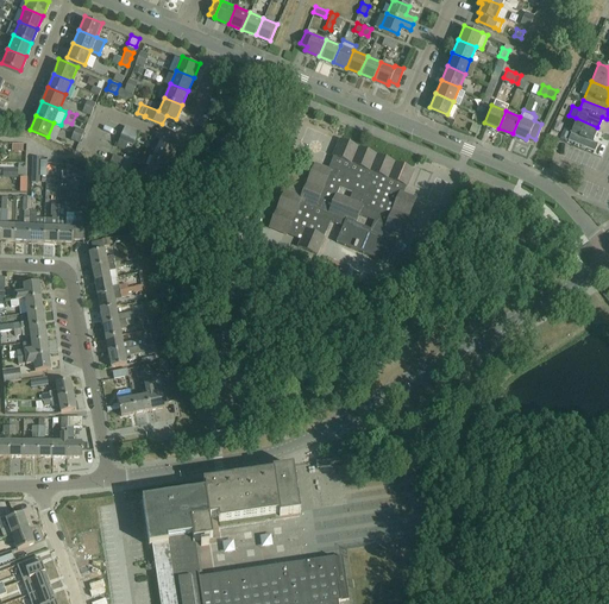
[(597,127),(576,118),(567,137),(595,149),(598,142),(592,139),(597,127)]
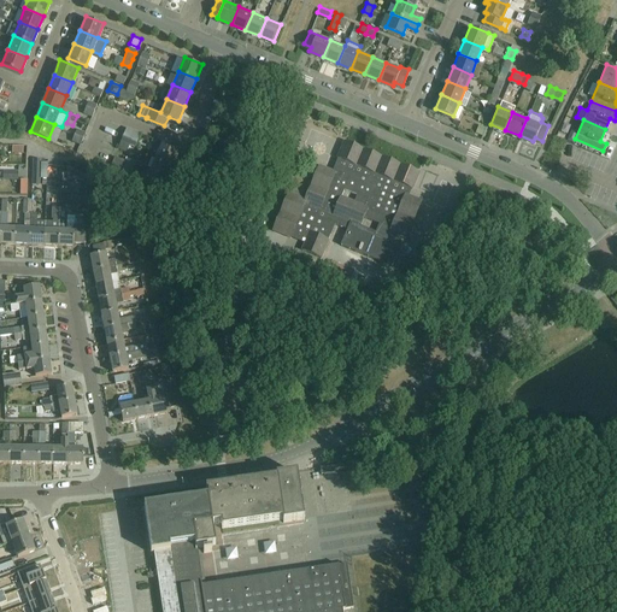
[(122,139),(129,142),(135,145),(141,130),(128,125),(122,139)]
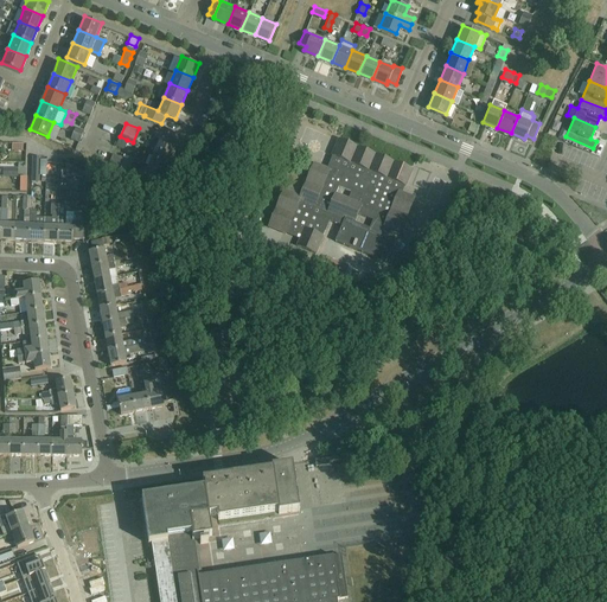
[(74,130),(82,134),(84,128),(77,125),(74,130)]
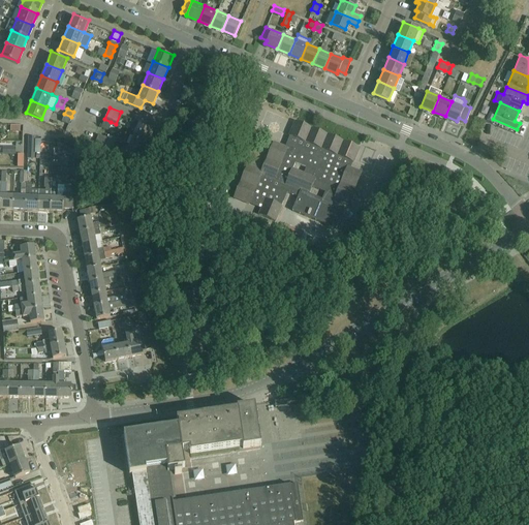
[(134,132),(150,139),(155,126),(139,119),(134,132)]
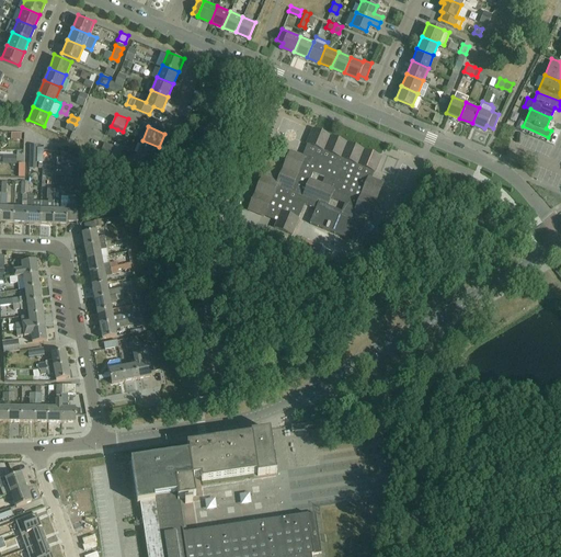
[(301,152),(289,148),(277,179),(262,172),(248,206),(263,213),(264,211),(277,216),(274,225),(290,231),(298,216),(295,214),(298,207),(301,208),(305,201),(316,205),(309,220),(355,240),(365,218),(362,216),(363,212),(368,215),(384,180),(369,174),(371,168),(375,169),(380,155),(312,126),(301,152)]
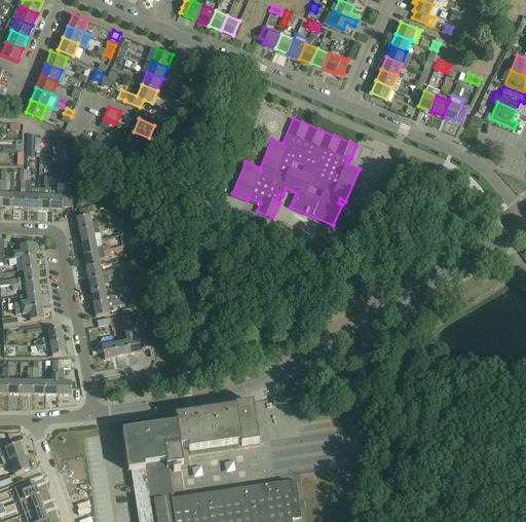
[(97,136),(94,142),(103,146),(108,135),(99,131),(97,136)]
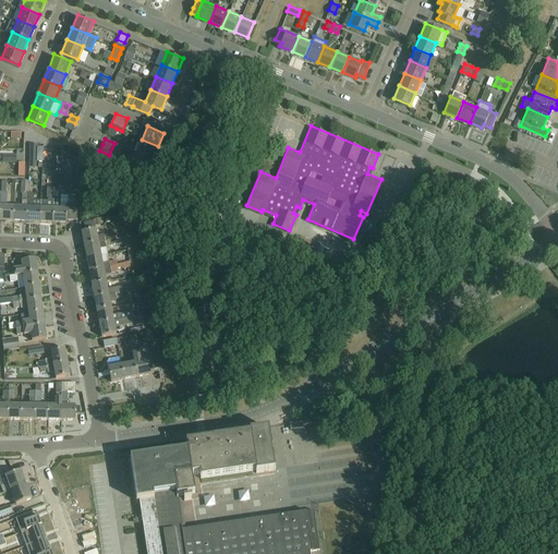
[(142,140),(136,152),(153,158),(158,146),(142,140)]
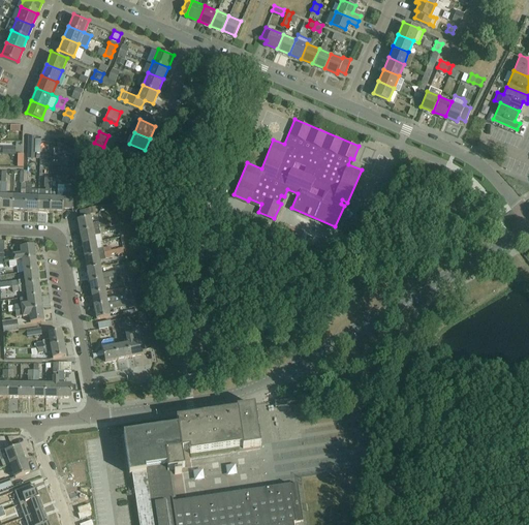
[(40,136),(35,136),(35,135),(28,135),(27,156),(34,156),(34,149),(36,150),(40,150),(40,136)]
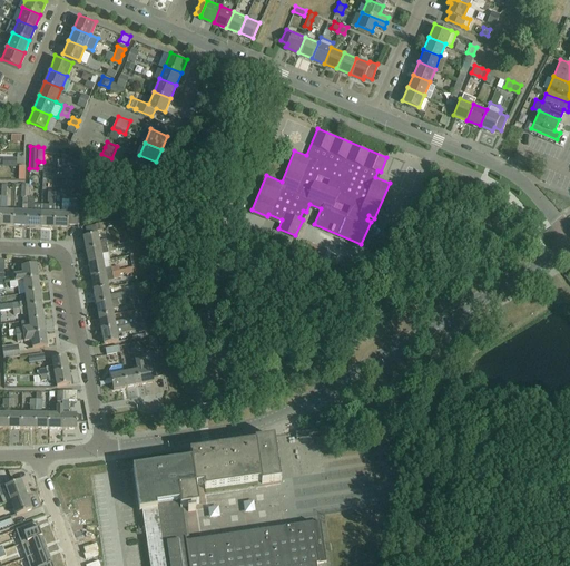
[(47,158),(57,158),(57,149),(47,149),(47,158)]
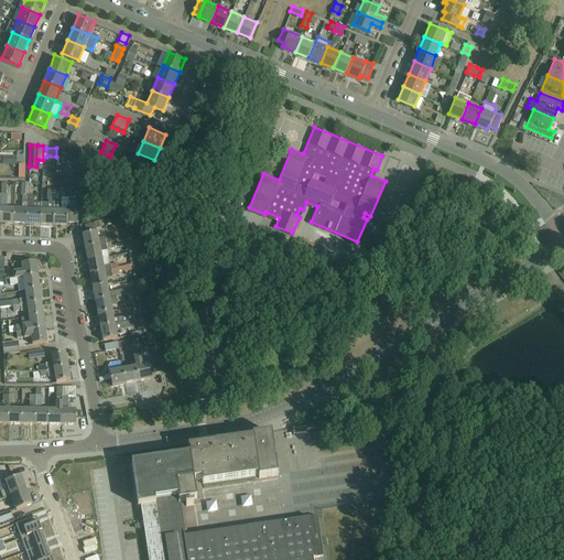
[(76,163),(79,155),(65,149),(61,157),(76,163)]
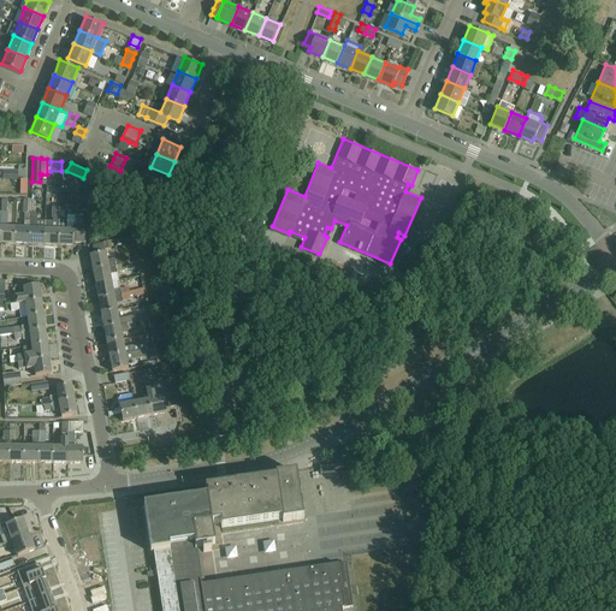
[(146,165),(143,172),(148,175),(144,182),(163,189),(169,175),(150,167),(146,165)]
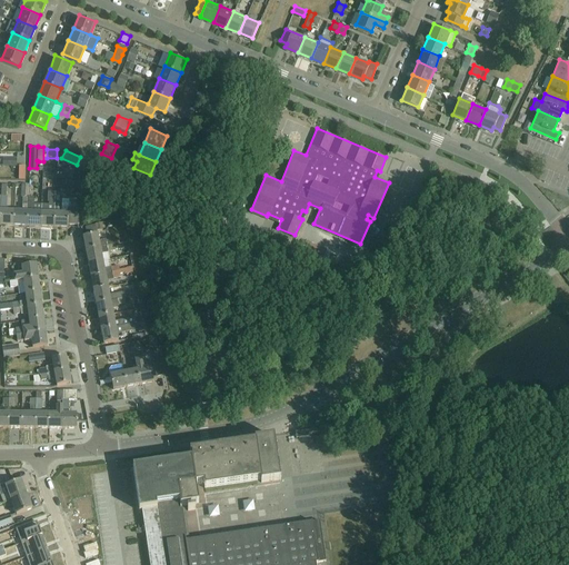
[(48,202),(41,201),(40,225),(53,226),(55,210),(56,190),(48,189),(47,200),(48,200),(48,202)]
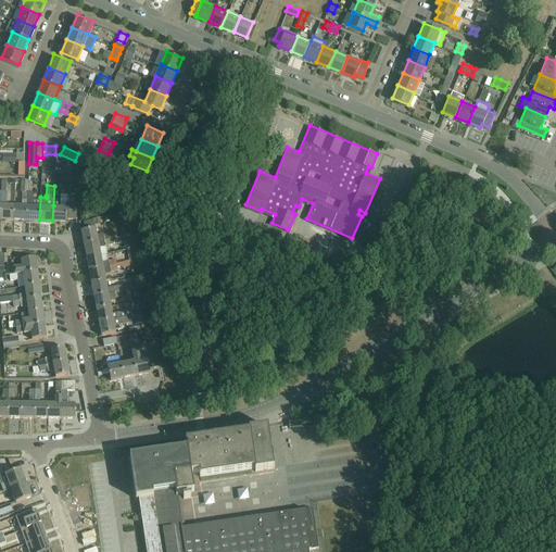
[(53,205),(52,221),(66,222),(66,216),(75,217),(76,202),(66,201),(66,192),(60,192),(61,186),(54,186),(53,205)]
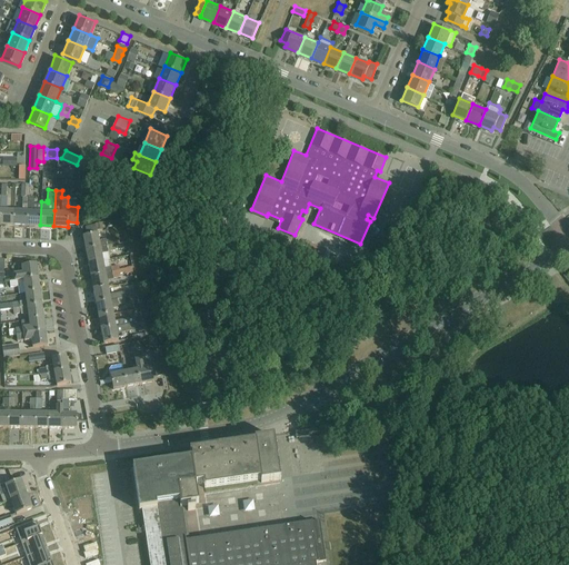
[(1,192),(0,207),(0,222),(13,224),(13,208),(7,208),(7,194),(1,192)]
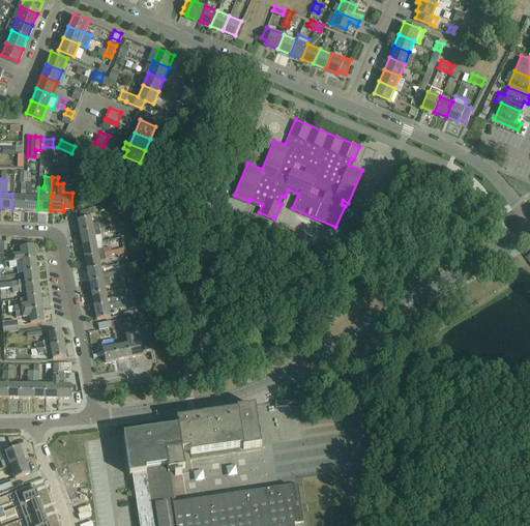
[(32,181),(26,180),(26,188),(25,209),(37,209),(38,187),(31,187),(32,181)]
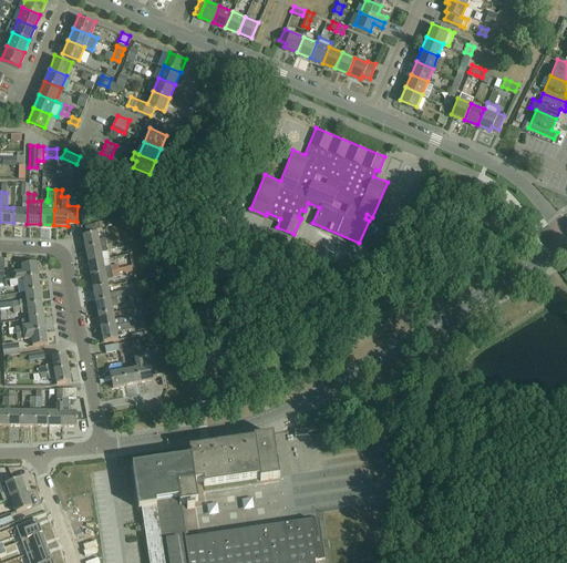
[(13,207),(13,223),(27,224),(28,202),(22,201),(21,208),(13,207)]
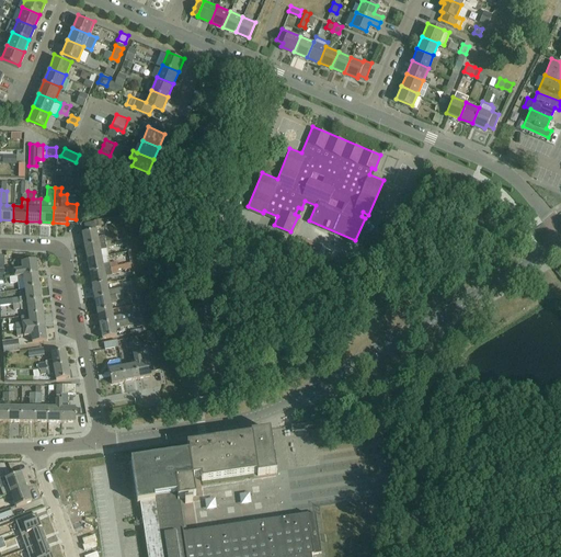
[(96,228),(81,231),(84,245),(99,241),(106,240),(104,235),(104,234),(98,235),(96,228)]
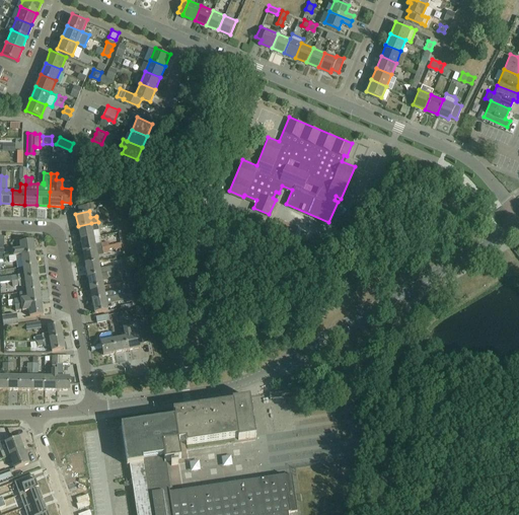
[(91,223),(78,226),(80,238),(93,235),(92,228),(99,227),(99,226),(98,222),(91,223)]
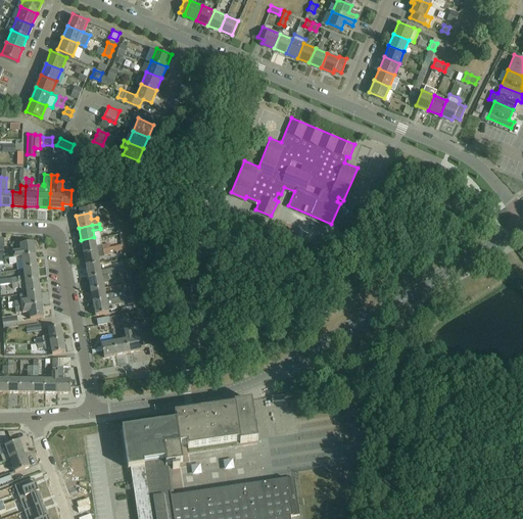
[(278,231),(276,235),(290,241),(292,236),(278,231)]
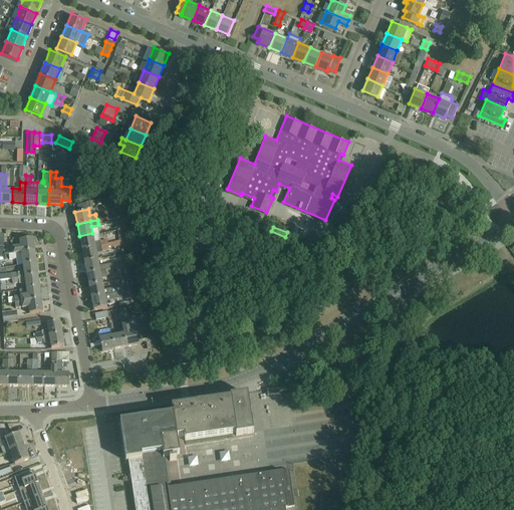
[(92,233),(79,236),(81,248),(95,245),(102,244),(101,238),(93,239),(92,233)]
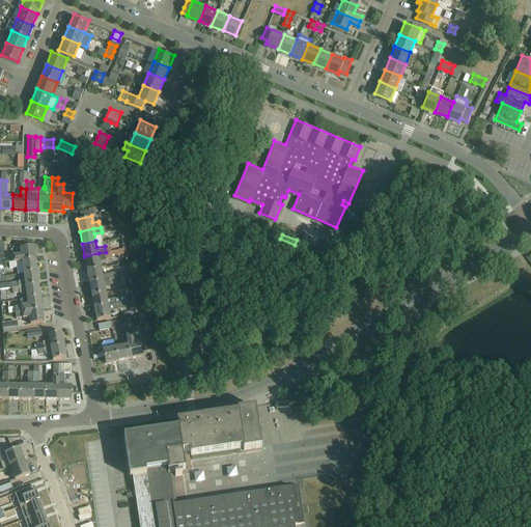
[(17,259),(35,256),(34,244),(20,246),(21,252),(12,254),(14,259),(17,259)]
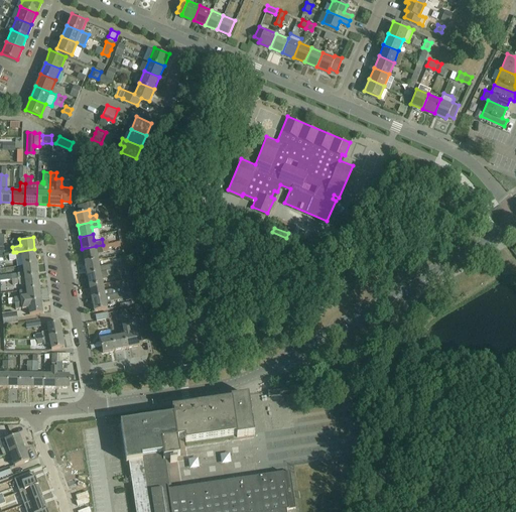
[(96,246),(82,249),(85,261),(98,258),(97,251),(104,250),(104,249),(103,245),(96,246)]
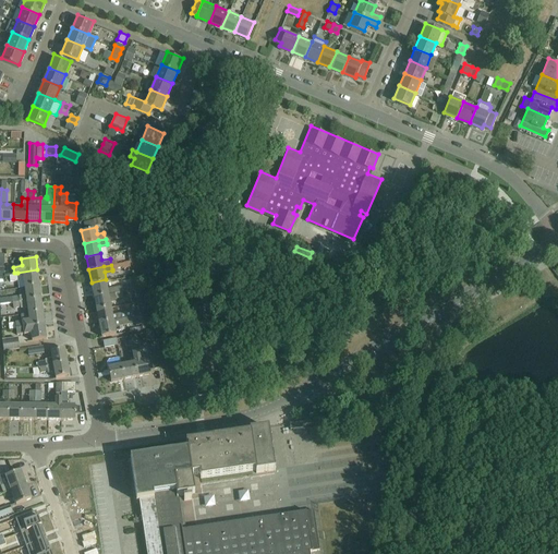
[(37,269),(23,272),(25,285),(39,284),(37,269)]
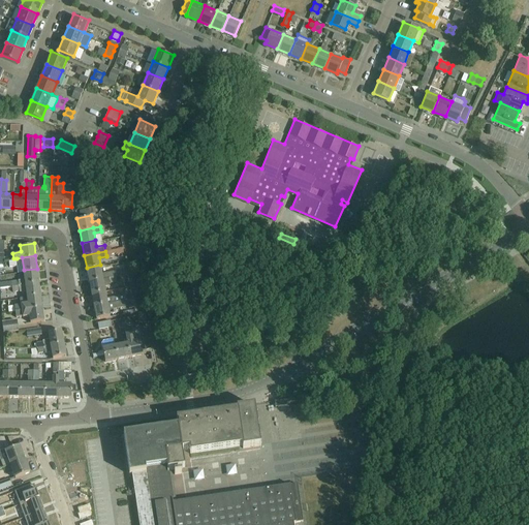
[(101,271),(100,265),(87,268),(89,280),(102,277),(110,276),(120,274),(128,272),(127,267),(101,271)]
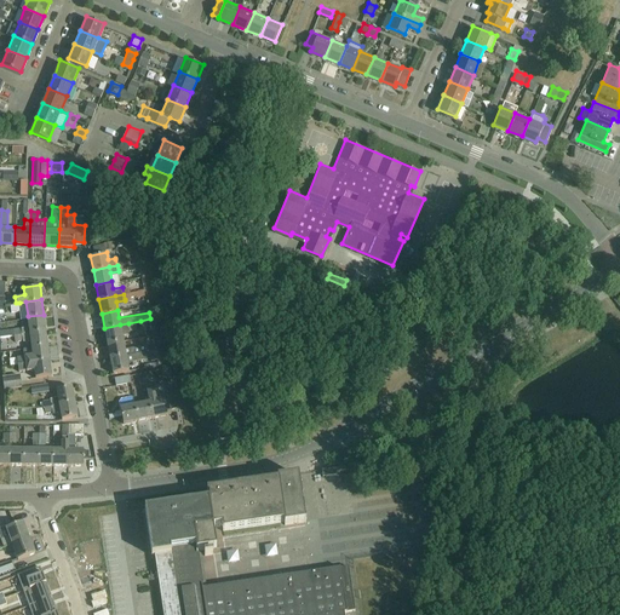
[(29,325),(22,326),(23,333),(46,329),(44,315),(28,316),(29,325)]
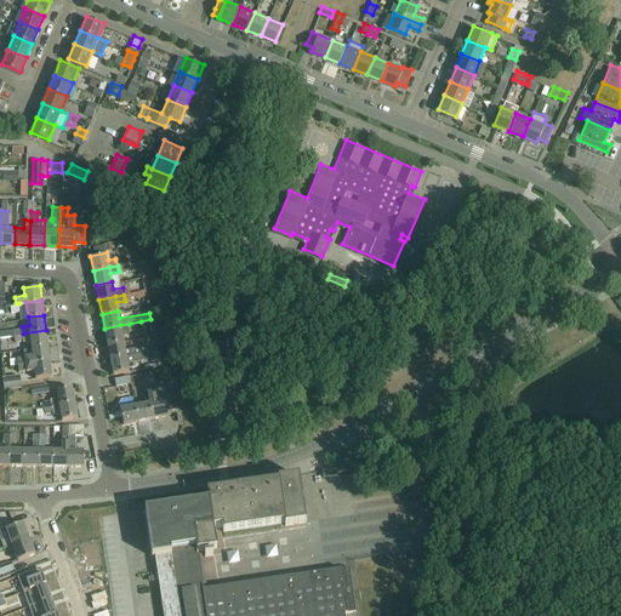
[(120,325),(104,329),(107,343),(123,340),(121,332),(120,325)]
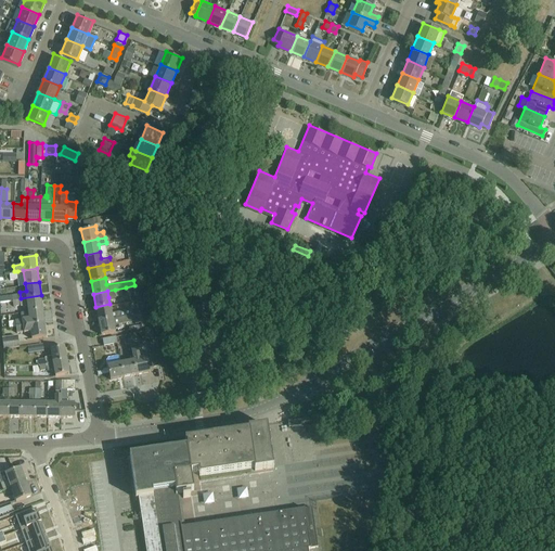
[(41,295),(21,298),(22,304),(27,303),(28,310),(42,308),(41,295)]
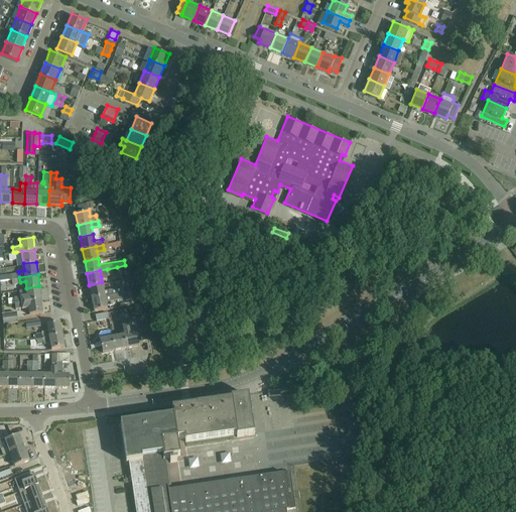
[(102,282),(89,285),(92,297),(129,289),(128,284),(104,289),(102,282)]
